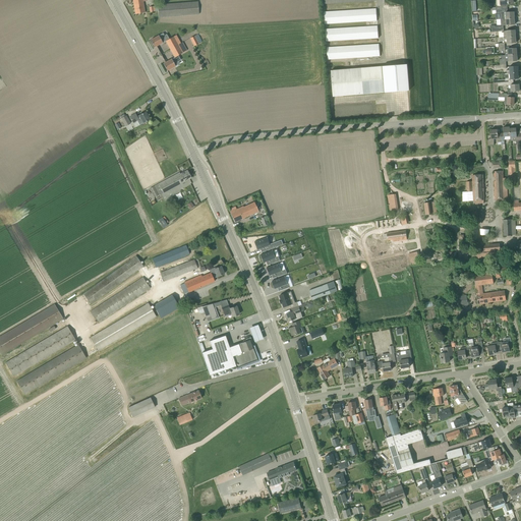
[(132,0),(135,14),(140,13),(145,12),(142,1),(147,1),(146,0),(132,0)]
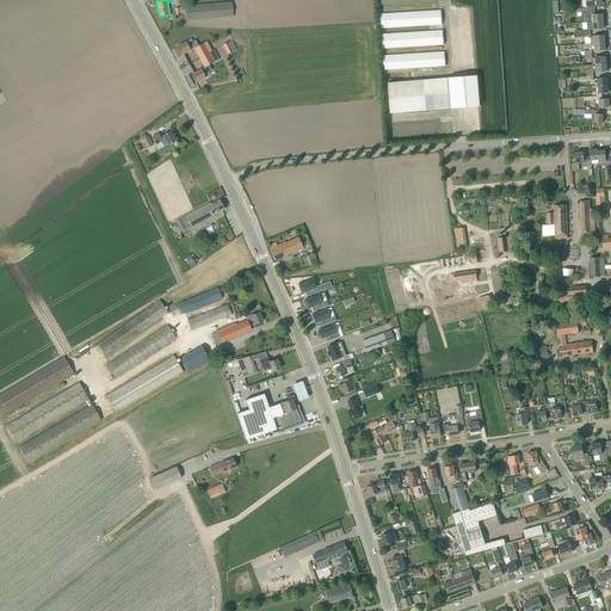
[(581,7),(581,12),(594,11),(594,5),(602,5),(600,0),(585,0),(586,5),(587,5),(588,7),(581,7)]
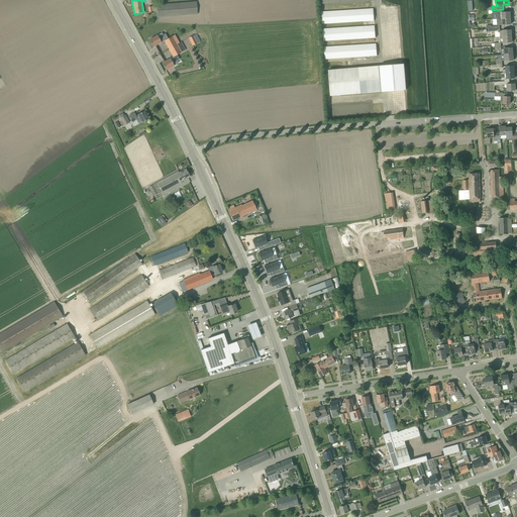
[(157,4),(157,7),(157,11),(158,17),(197,14),(196,1),(157,4)]
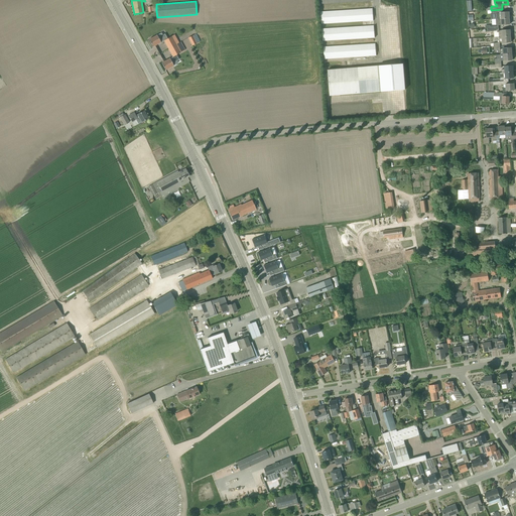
[(373,8),(320,11),(321,24),(374,20),(373,8)]
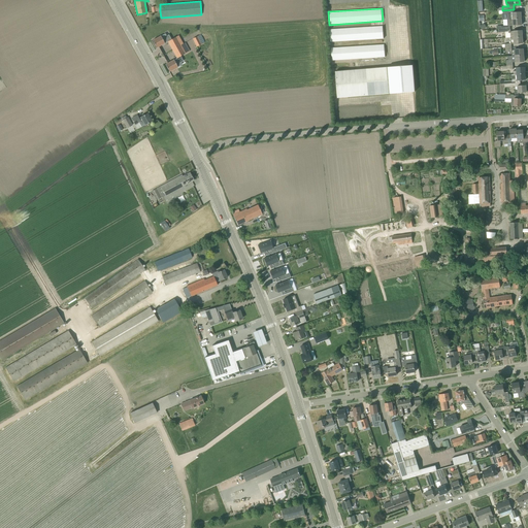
[(507,13),(508,19),(508,20),(521,19),(521,11),(515,12),(514,9),(502,10),(502,13),(507,13)]
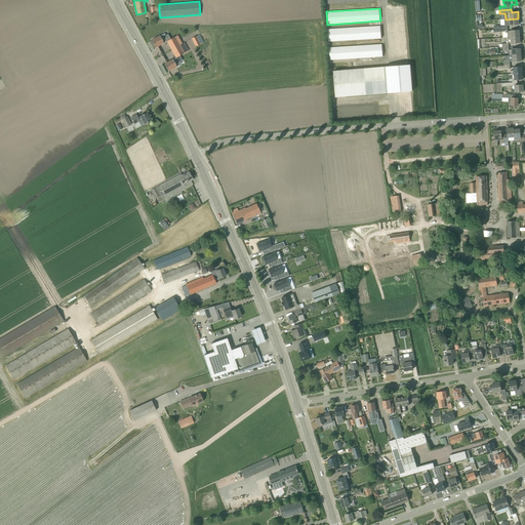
[(380,26),(327,29),(328,42),(381,38),(380,26)]
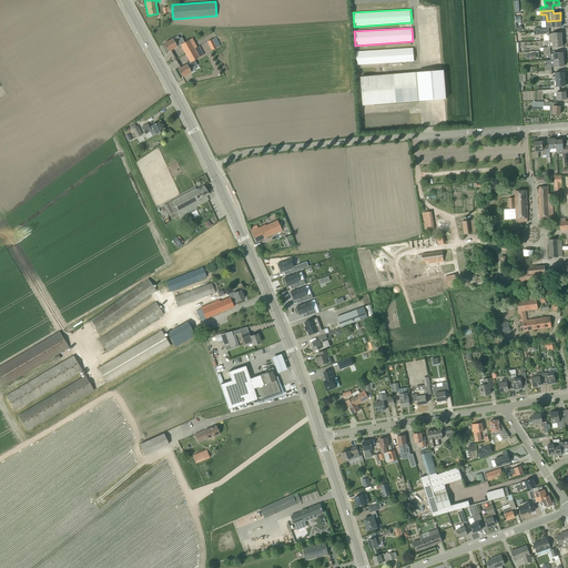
[(545,41),(549,40),(561,40),(561,32),(553,33),(549,33),(549,30),(539,31),(536,31),(536,36),(544,34),(545,41)]
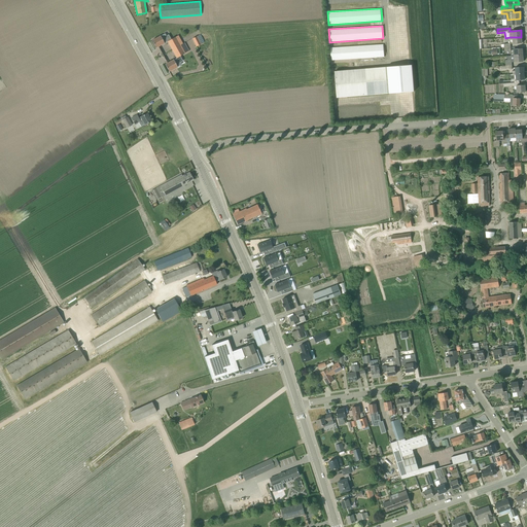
[(197,36),(192,39),(197,46),(201,44),(204,43),(200,35),(197,36)]
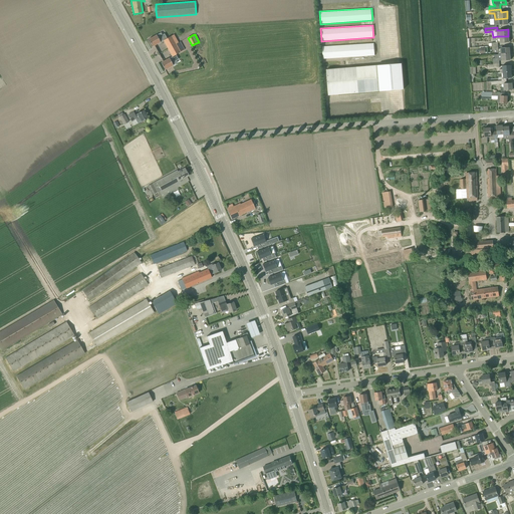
[(164,40),(168,49),(176,44),(174,40),(176,39),(174,36),(172,37),(171,36),(167,38),(165,35),(163,36),(162,36),(158,38),(157,35),(149,39),(153,46),(164,40)]
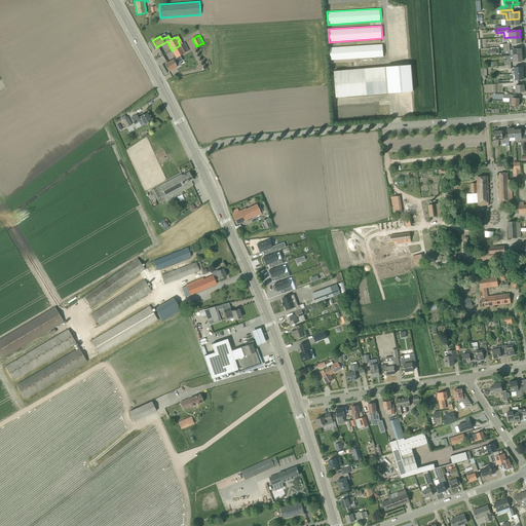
[(521,43),(520,37),(509,37),(509,42),(508,42),(508,43),(503,44),(503,47),(510,46),(510,44),(513,44),(521,43)]
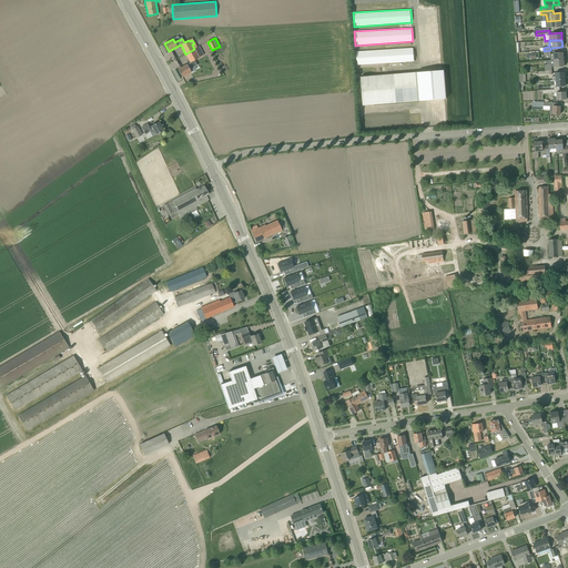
[(199,47),(194,49),(185,54),(191,62),(178,69),(182,77),(191,72),(190,69),(194,67),(193,66),(196,64),(194,60),(199,58),(204,56),(199,47)]
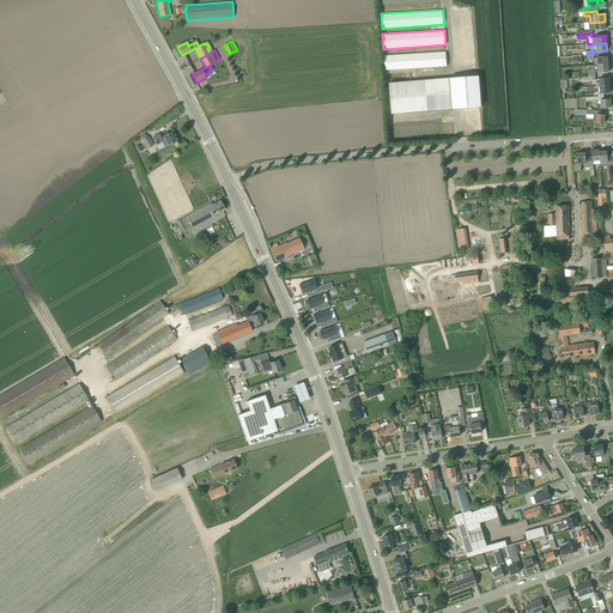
[(447,52),(384,55),(386,70),(447,66),(447,52)]
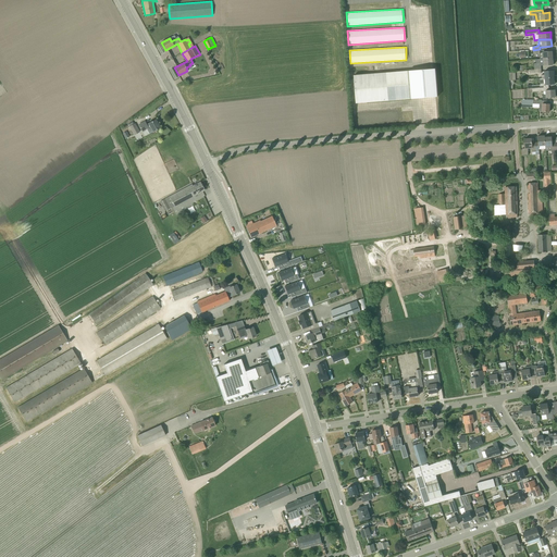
[(553,58),(544,59),(535,60),(536,63),(534,63),(534,70),(541,69),(541,66),(553,65),(553,58)]
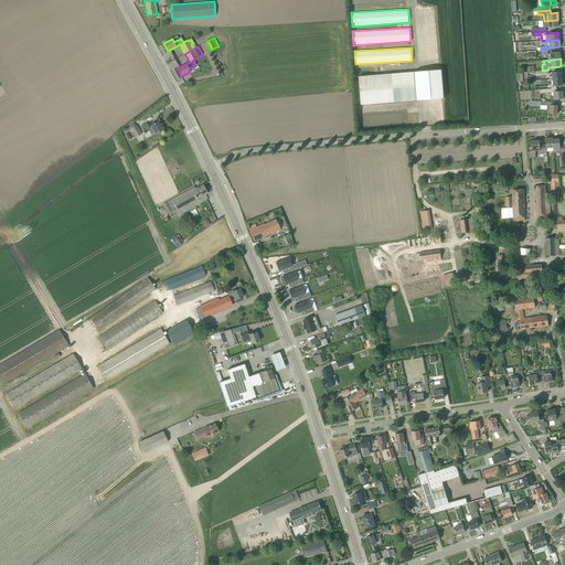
[(416,100),(414,72),(359,76),(361,105),(416,100)]
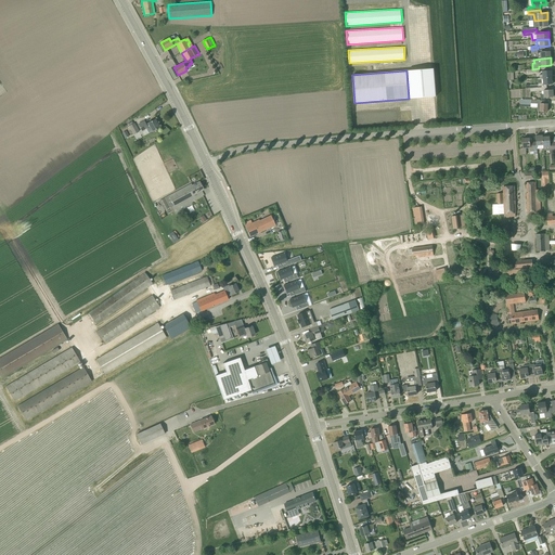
[(544,90),(544,94),(540,94),(541,100),(545,99),(544,98),(553,97),(553,90),(544,90)]
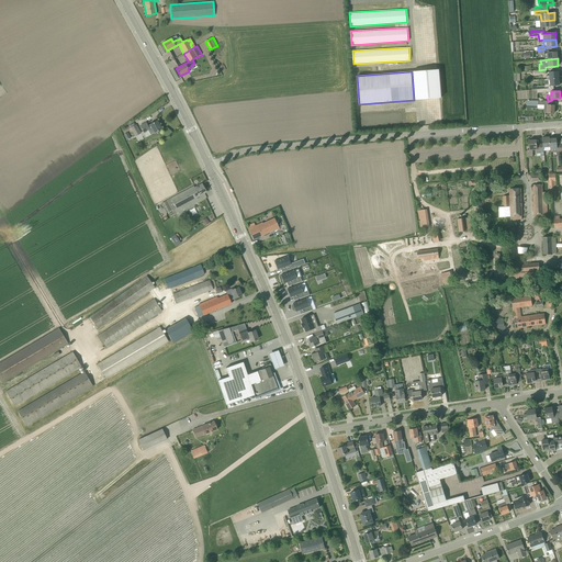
[(527,101),(527,102),(527,109),(538,109),(538,104),(544,105),(544,112),(554,113),(554,105),(550,105),(550,102),(542,101),(539,101),(527,101)]
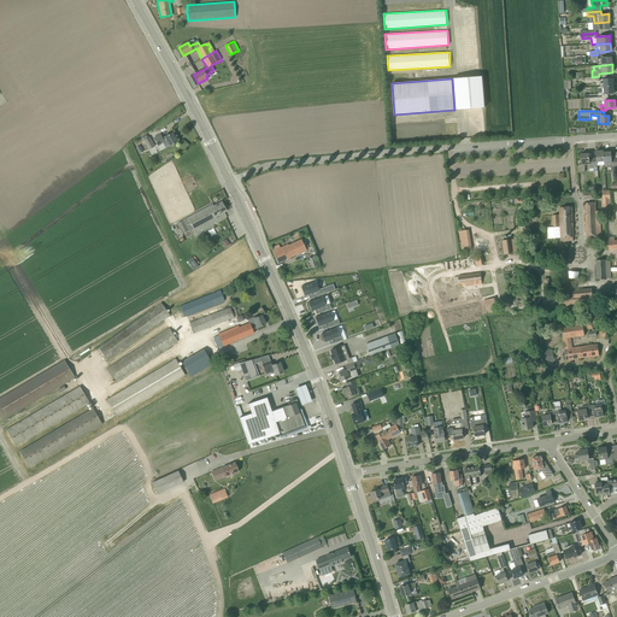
[(172,133),(165,136),(165,137),(163,139),(160,135),(154,139),(158,146),(165,142),(168,141),(170,146),(177,141),(172,133)]
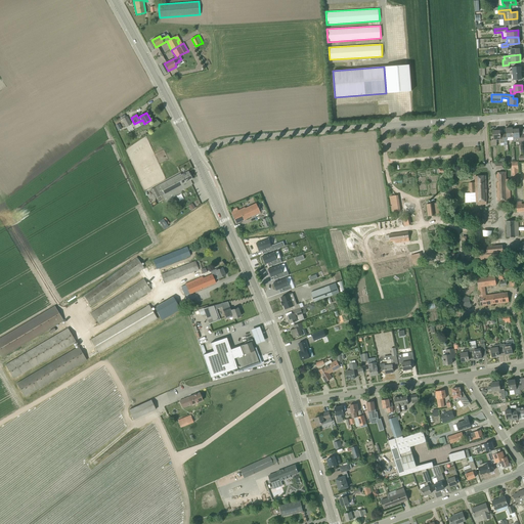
[(125,115),(121,117),(126,127),(131,124),(127,117),(126,117),(125,115)]
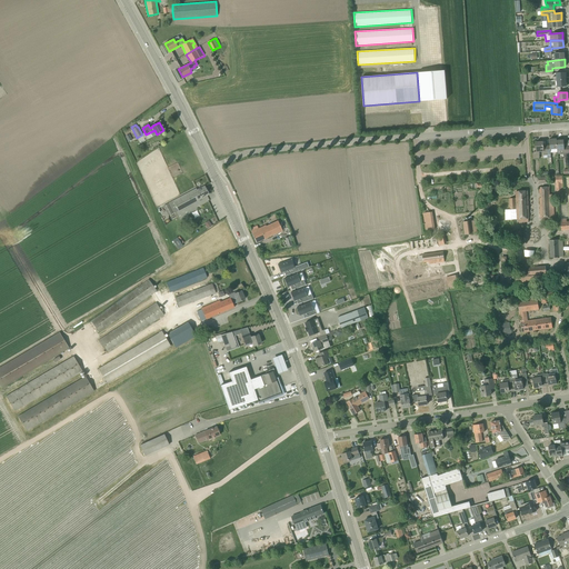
[(547,156),(547,158),(551,157),(550,152),(557,152),(558,152),(557,140),(557,139),(549,139),(550,146),(547,146),(547,156)]
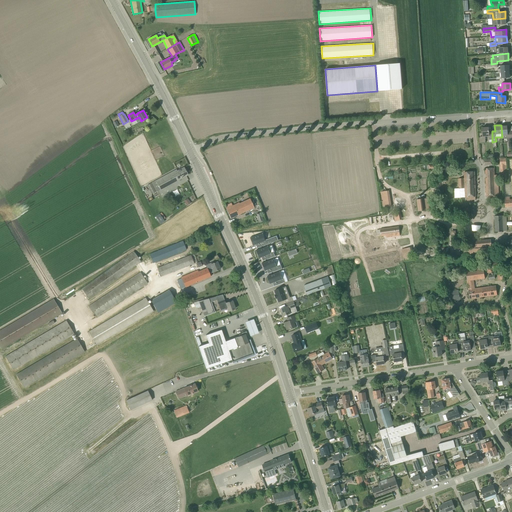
[(502,137),(501,137),(501,139),(507,138),(508,141),(511,141),(511,138),(511,131),(510,131),(508,131),(507,126),(501,126),(502,137)]
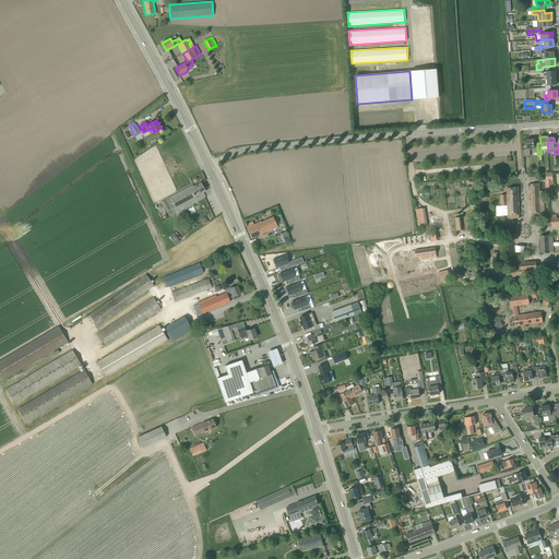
[(534,149),(534,153),(537,153),(537,143),(534,143),(534,139),(526,140),(527,149),(524,150),(525,156),(531,156),(530,149),(534,149)]
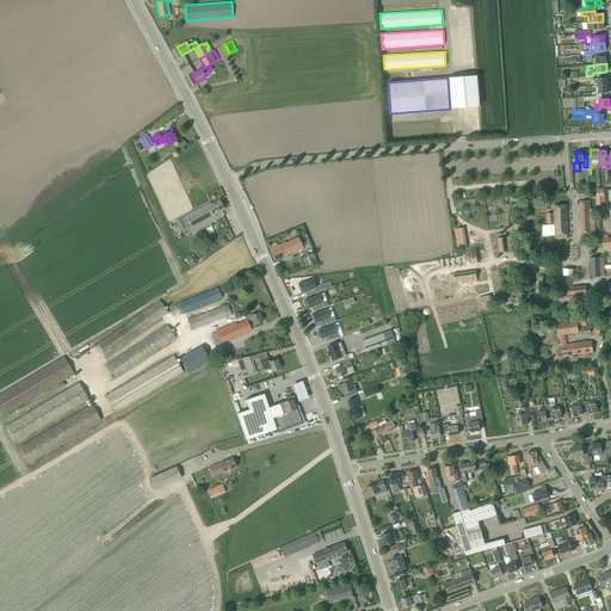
[(181,218),(186,228),(187,228),(224,209),(220,199),(211,204),(211,203),(181,218)]
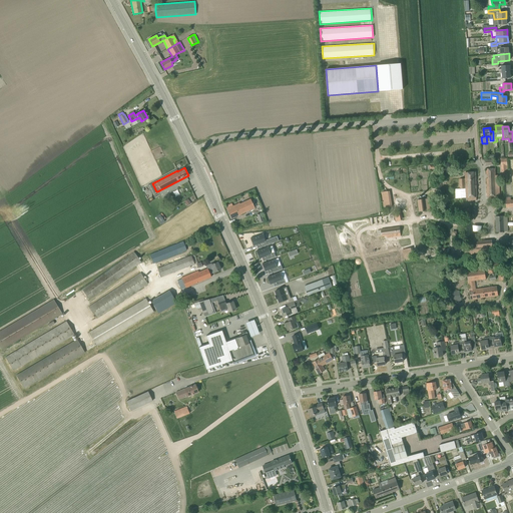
[(495,175),(495,168),(486,168),(487,174),(488,175),(488,178),(487,178),(488,196),(489,196),(489,200),(496,199),(495,195),(496,195),(499,195),(498,175),(495,175)]
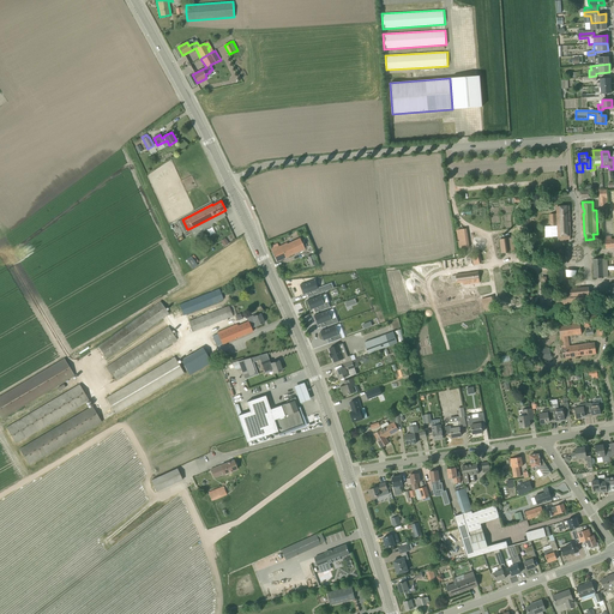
[(557,206),(558,215),(557,215),(557,214),(551,215),(551,226),(557,226),(557,224),(558,224),(558,236),(559,236),(559,239),(565,238),(565,236),(570,235),(569,206),(557,206)]
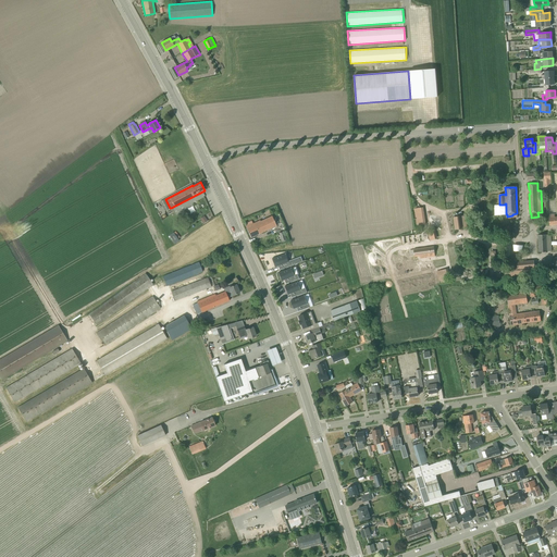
[(423,207),(415,209),(417,225),(426,224),(423,207)]
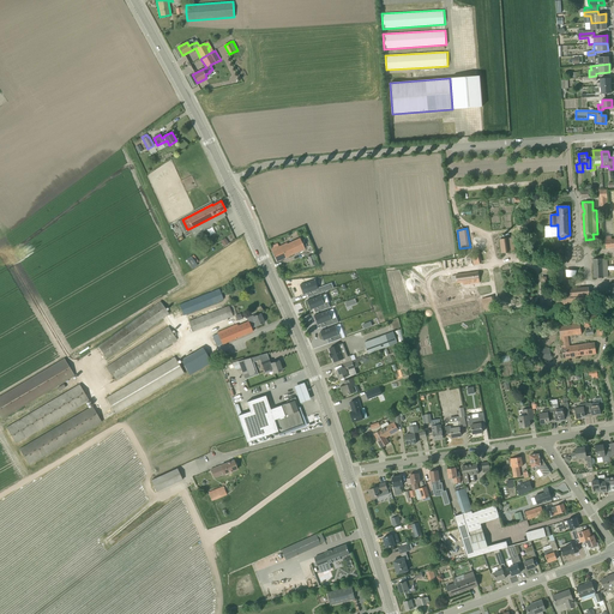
[(480,238),(477,240),(475,236),(470,240),(474,246),(477,245),(479,246),(483,244),(480,238)]
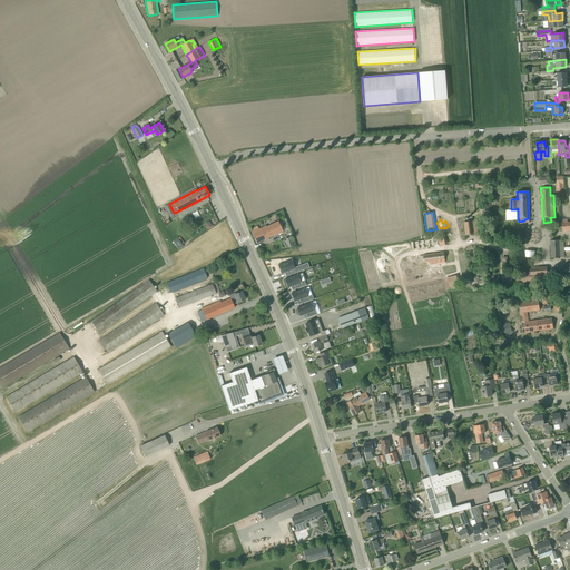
[(477,220),(472,220),(464,222),(465,235),(474,234),(478,234),(477,220)]
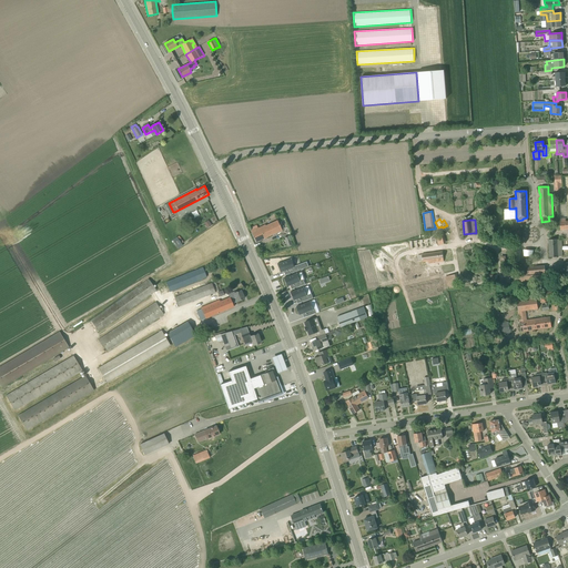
[(272,223),(264,226),(251,233),(255,242),(282,230),(277,221),(272,223)]
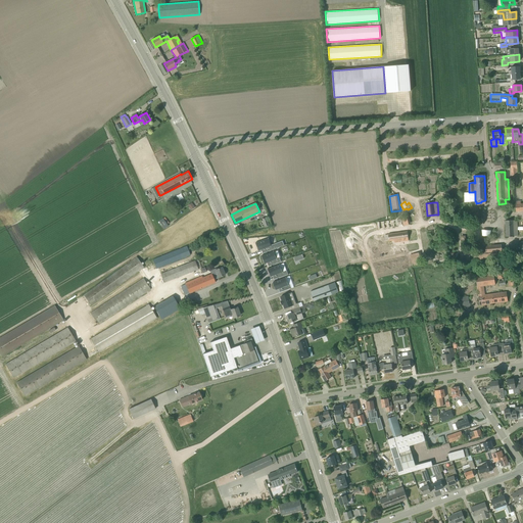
[(401,216),(405,229),(411,228),(408,215),(401,216)]
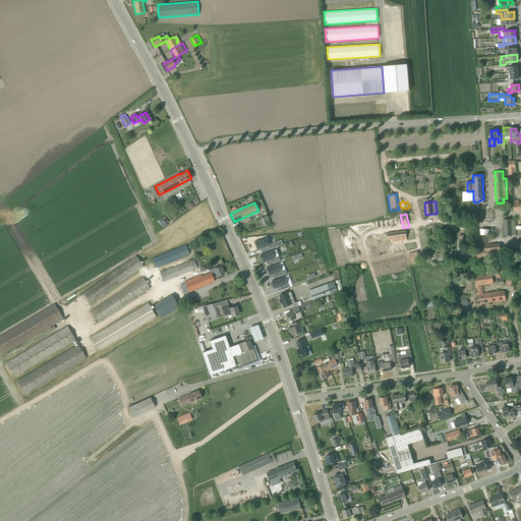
[(164,216),(162,218),(162,217),(158,220),(163,227),(167,224),(166,224),(168,222),(164,216)]
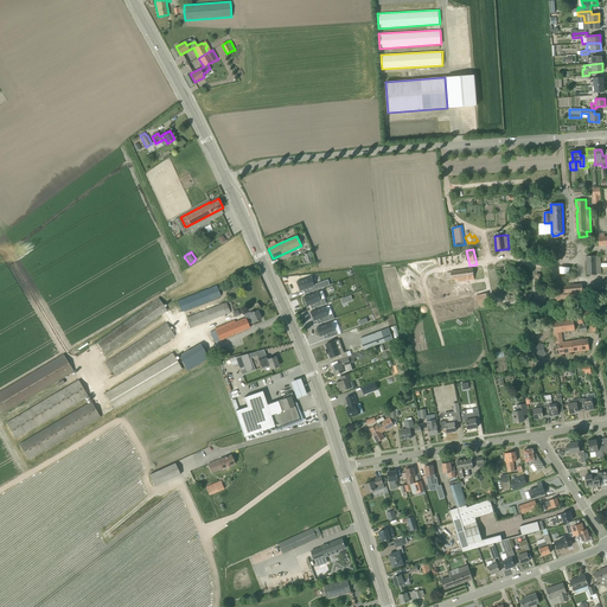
[(457,255),(440,257),(441,266),(459,263),(457,255)]
